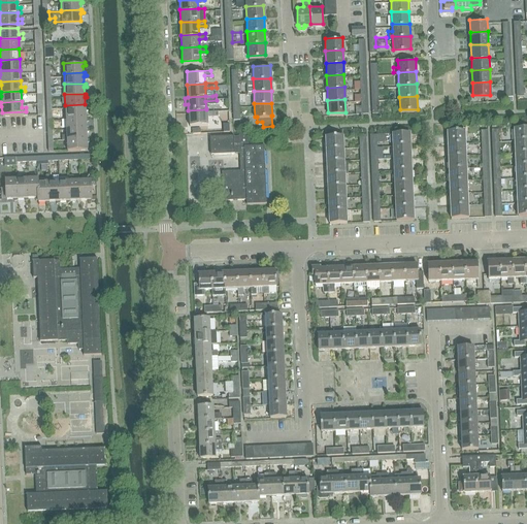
[(65,105),(65,116),(86,116),(85,108),(88,107),(87,104),(85,104),(65,105)]
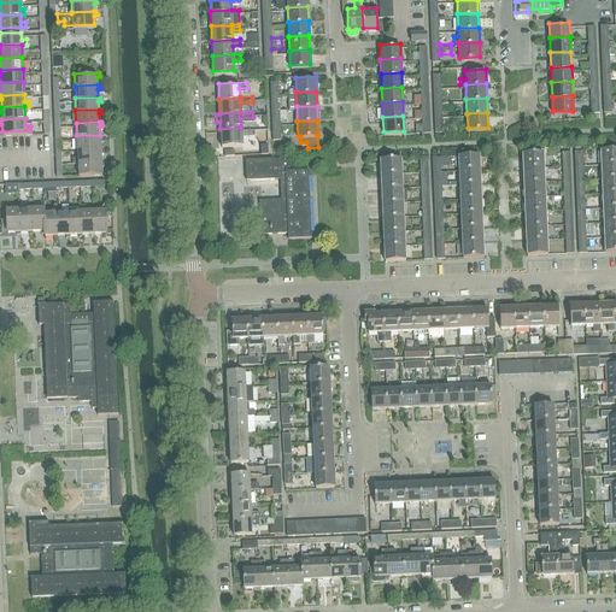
[(241,133),(248,133),(253,133),(253,127),(241,127),(241,128),(220,129),(221,143),(242,142),(241,133)]
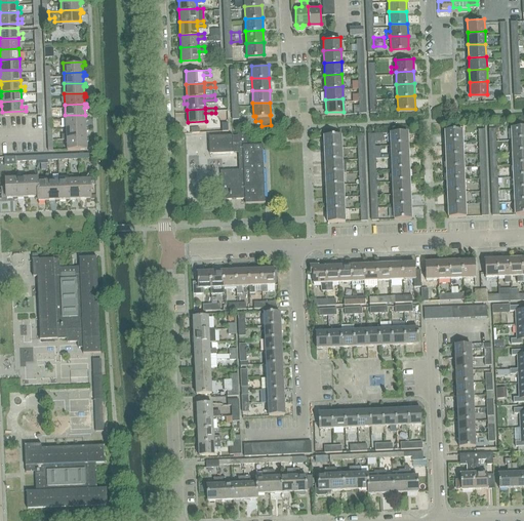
[(65,115),(66,125),(85,124),(84,118),(87,117),(86,114),(85,115),(65,115)]
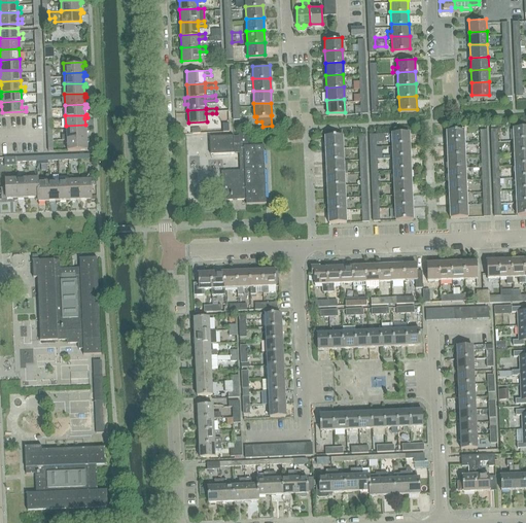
[(525,124),(513,125),(513,138),(525,137),(525,124)]
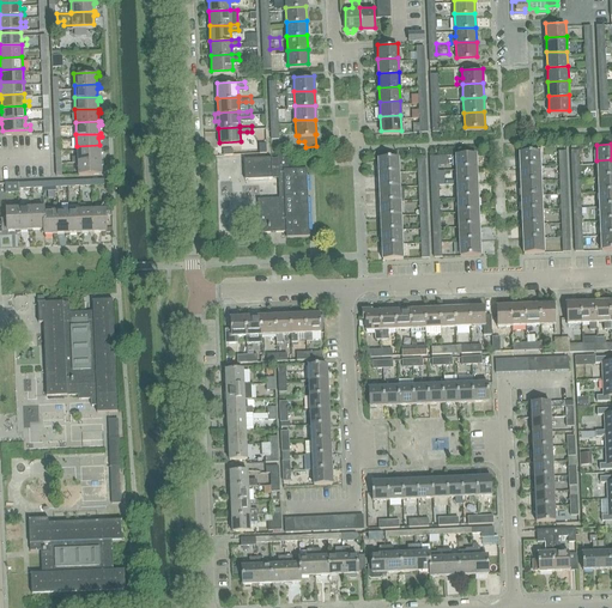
[(100,145),(77,146),(77,153),(71,153),(71,159),(77,158),(100,158),(100,150),(103,149),(101,145),(100,145)]
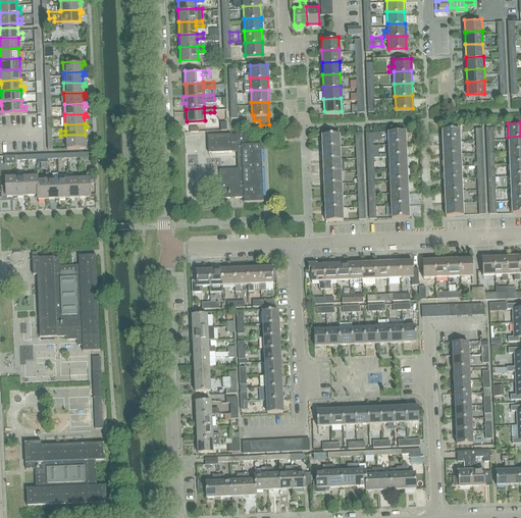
[(263,198),(260,141),(245,141),(245,126),(236,127),(236,131),(230,131),(207,132),(207,149),(230,148),(236,148),(237,165),(218,166),(220,195),(243,194),(243,199),(263,198)]
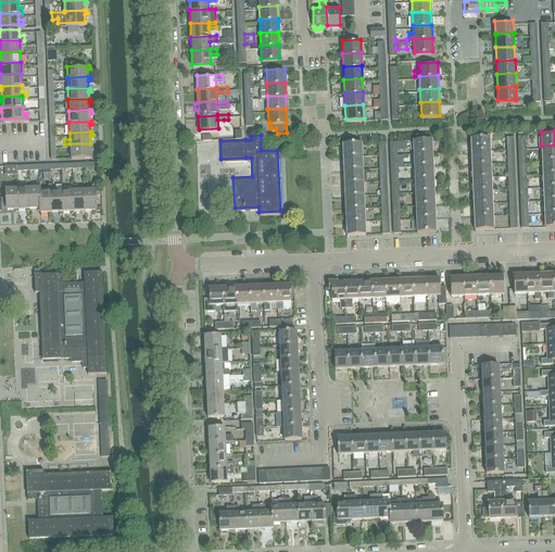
[(470,135),(470,149),(490,148),(489,135),(470,135)]
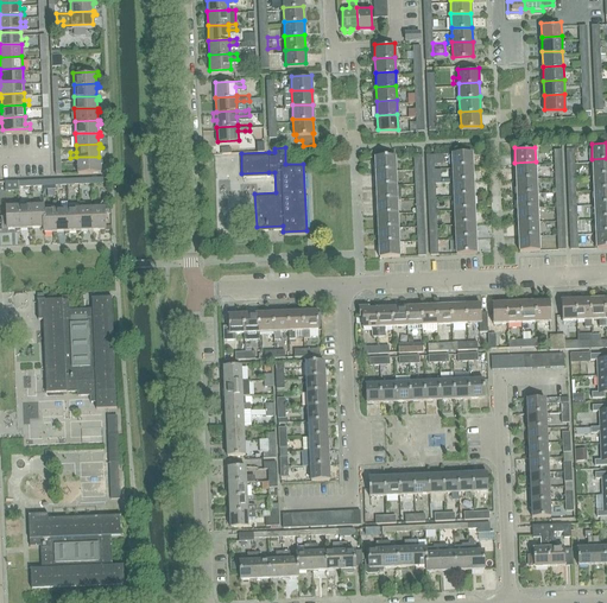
[(451,151),(451,165),(472,164),(472,150),(451,151)]
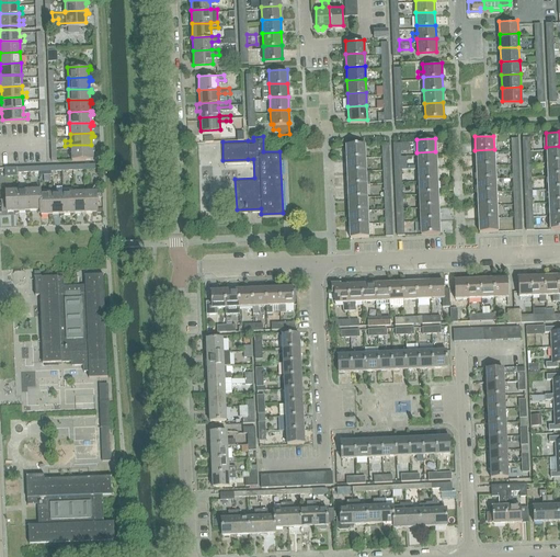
[(345,141),(345,156),(364,155),(364,141),(345,141)]
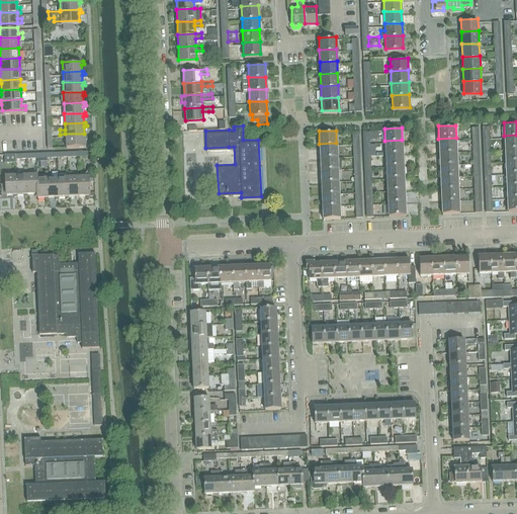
[(84,134),(65,134),(66,145),(85,145),(84,137),(87,137),(85,133),(84,134)]
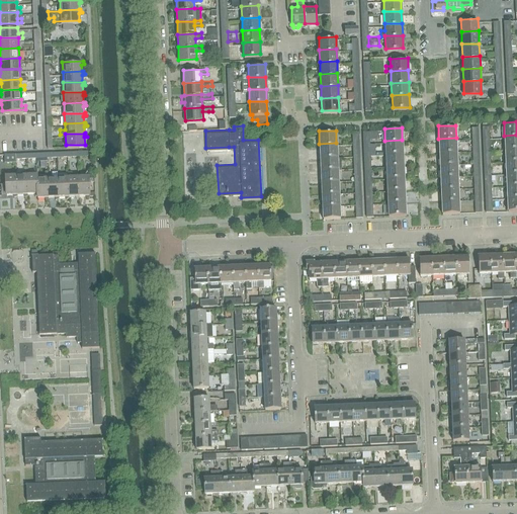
[(516,135),(504,136),(505,148),(516,147),(516,135)]
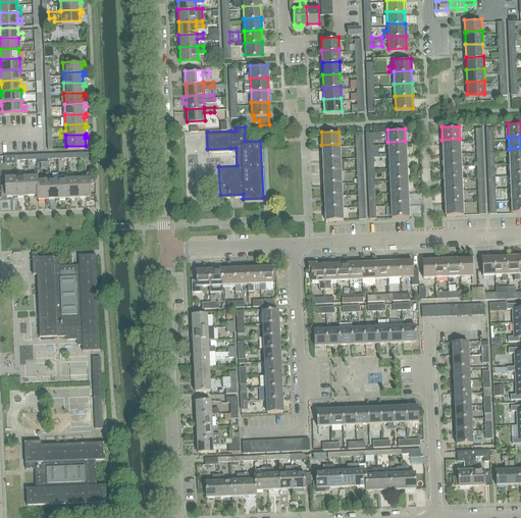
[(441,140),(443,152),(460,151),(460,139),(441,140)]
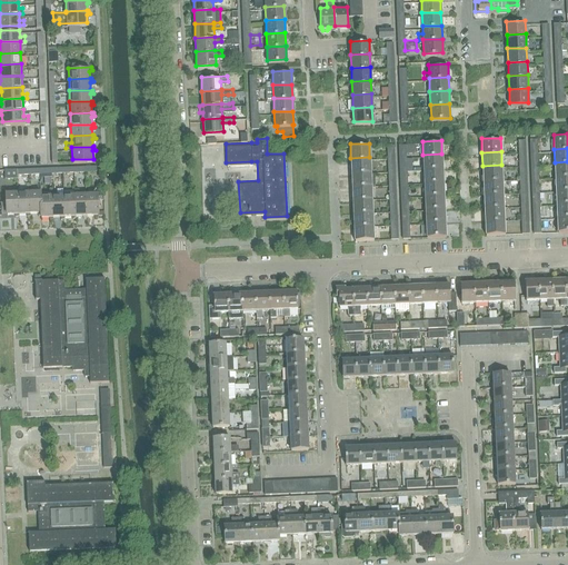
[(422,155),(424,168),(442,167),(441,154),(422,155)]
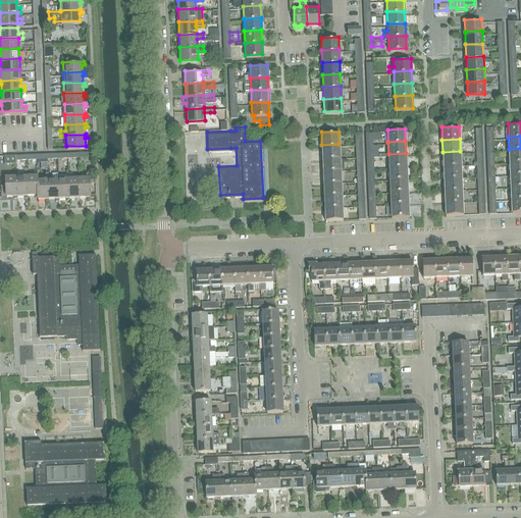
[(321,145),(322,157),(340,156),(339,144),(321,145)]
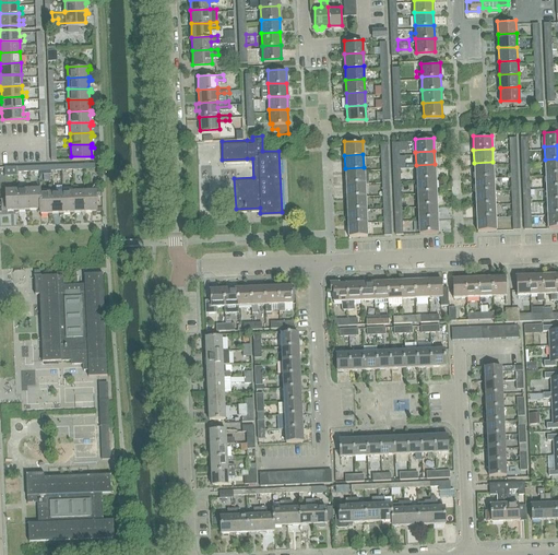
[(557,158),(545,160),(545,173),(557,172),(557,158)]
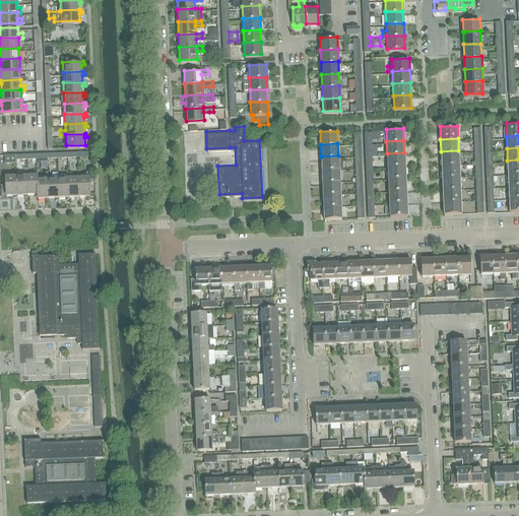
[(441,151),(441,164),(459,163),(458,150),(441,151)]
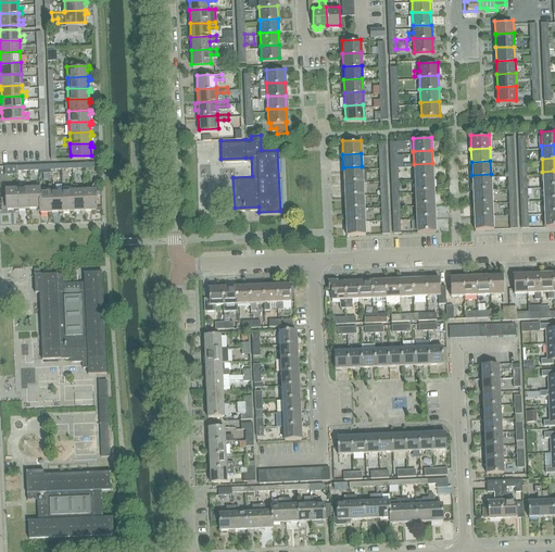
[(414,164),(414,177),(432,176),(432,163),(414,164)]
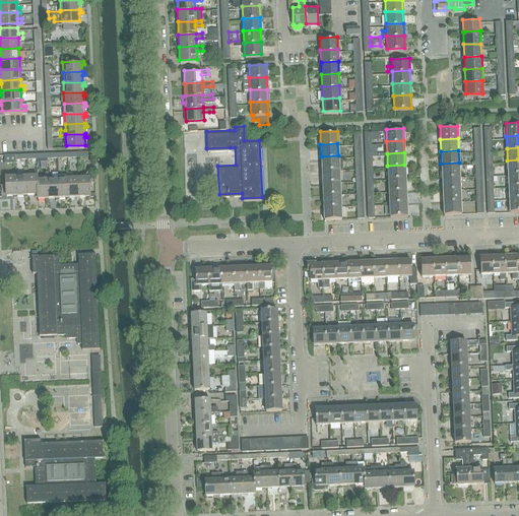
[(321,156),(321,169),(339,168),(338,155),(321,156)]
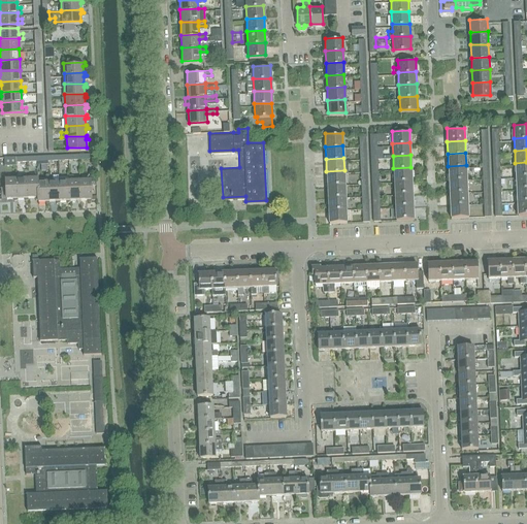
[(526,162),(515,163),(516,175),(526,174),(526,162)]
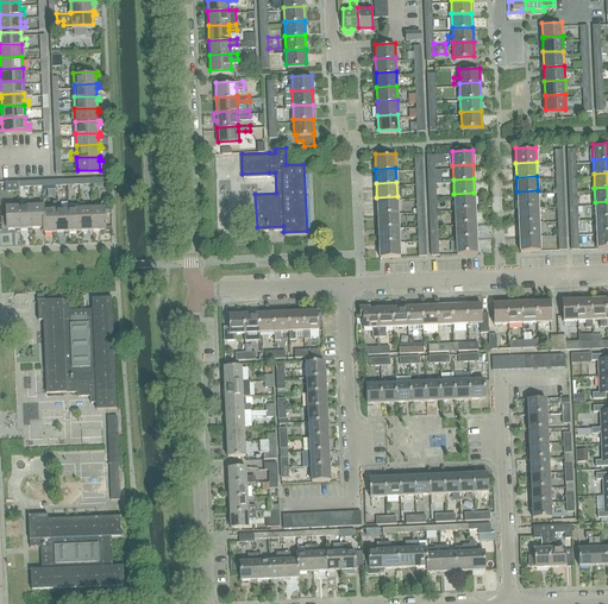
[(516,192),(518,206),(538,205),(538,190),(516,192)]
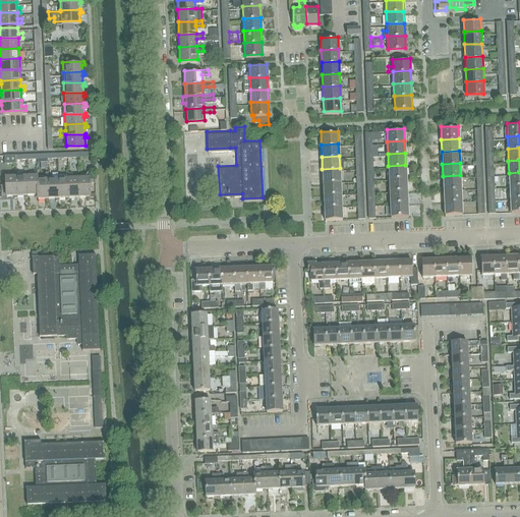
[(388,166),(389,178),(406,177),(405,165),(388,166)]
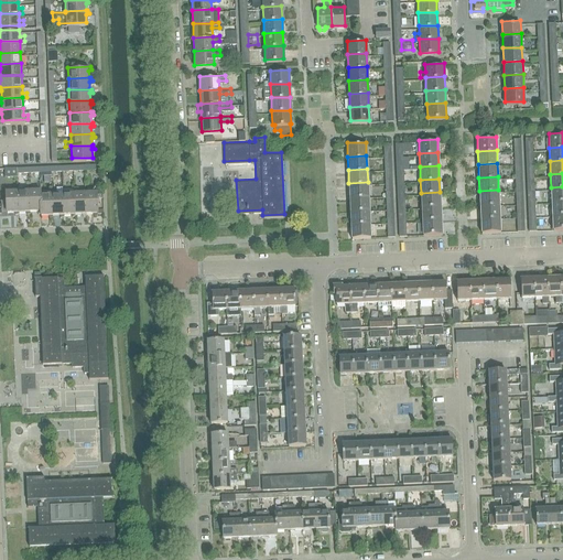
[(348,183),(349,196),(368,195),(368,182),(348,183)]
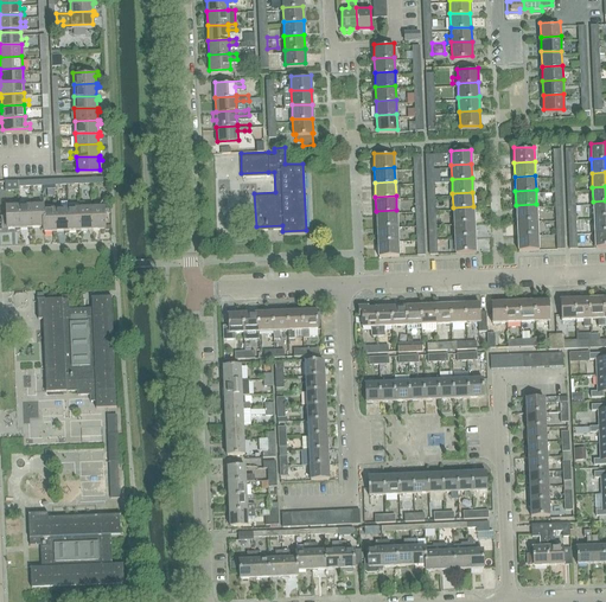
[(83,204),(83,198),(78,198),(80,204),(80,228),(88,226),(88,230),(91,229),(91,226),(91,204),(83,204)]
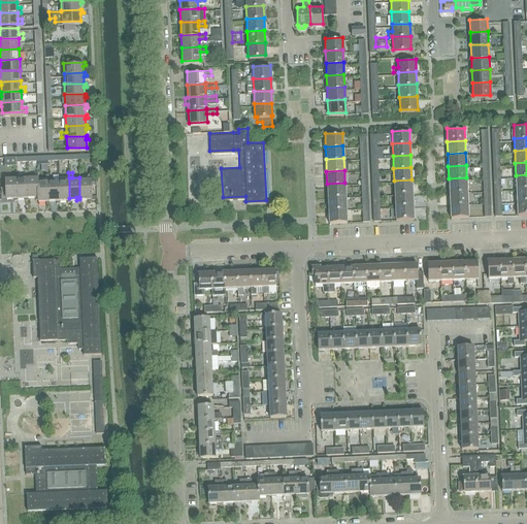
[(35,197),(37,196),(36,178),(37,178),(37,174),(27,175),(27,195),(34,195),(35,197)]
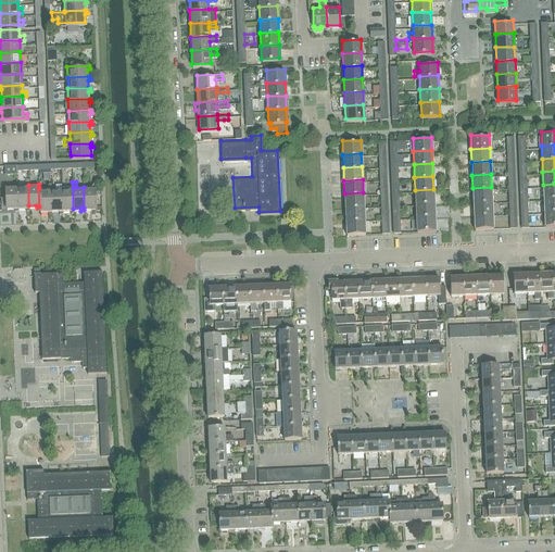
[(51,211),(51,209),(50,188),(43,188),(43,184),(39,184),(39,188),(38,188),(39,207),(39,210),(47,209),(48,212),(51,211)]
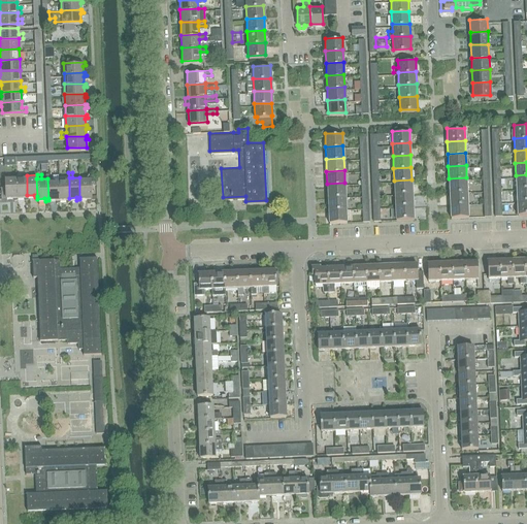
[(59,200),(59,198),(58,178),(52,178),(52,174),(47,174),(47,178),(48,198),(55,198),(56,200),(59,200)]
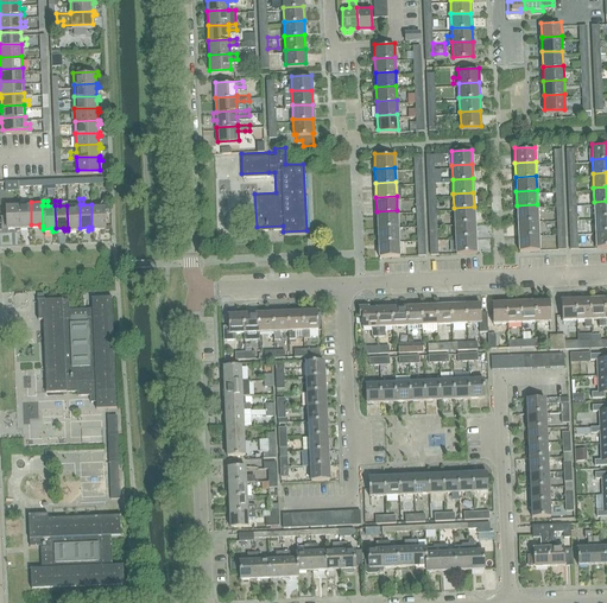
[(606,201),(594,202),(594,216),(606,215),(606,201)]
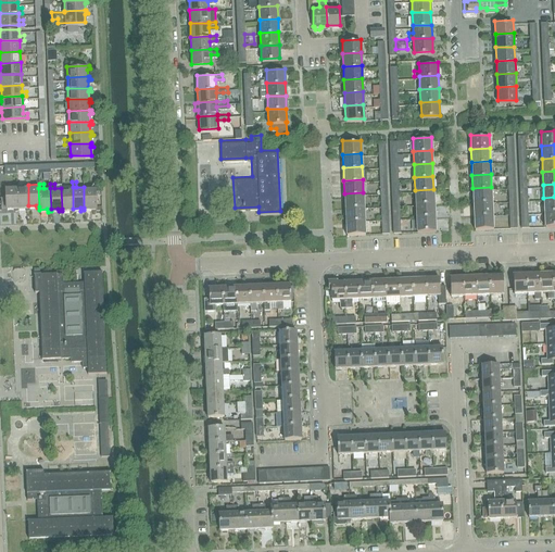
[(17,208),(17,207),(16,185),(4,186),(5,195),(5,207),(14,207),(14,209),(17,208)]
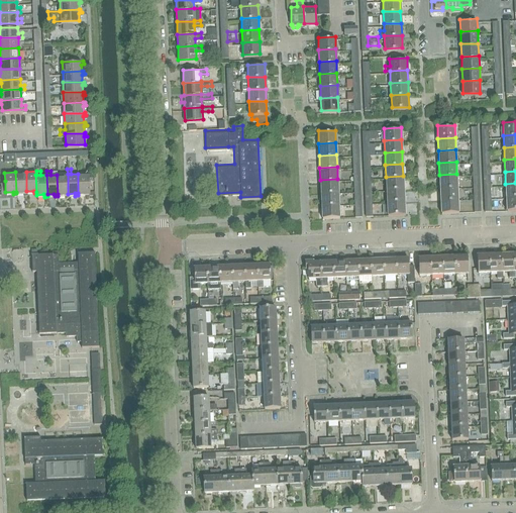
[(27,193),(26,191),(26,172),(15,172),(16,192),(23,191),(23,194),(27,193)]
